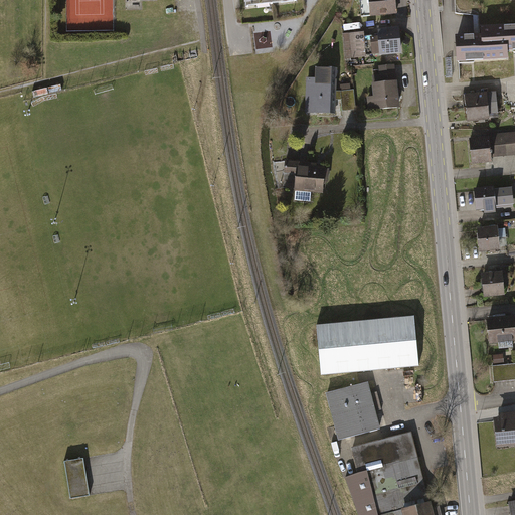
[(359,0),(361,16),(397,12),(395,0),(359,0)]
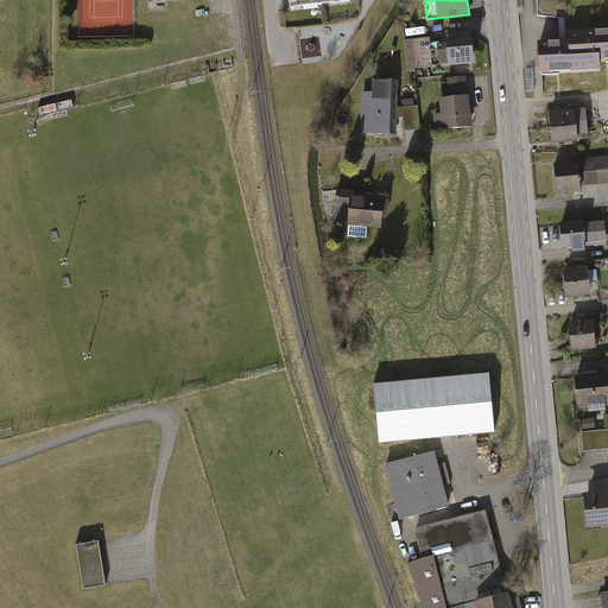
[(457,29),(445,30),(448,49),(438,50),(439,64),(475,61),(472,30),(458,31),(457,29)]
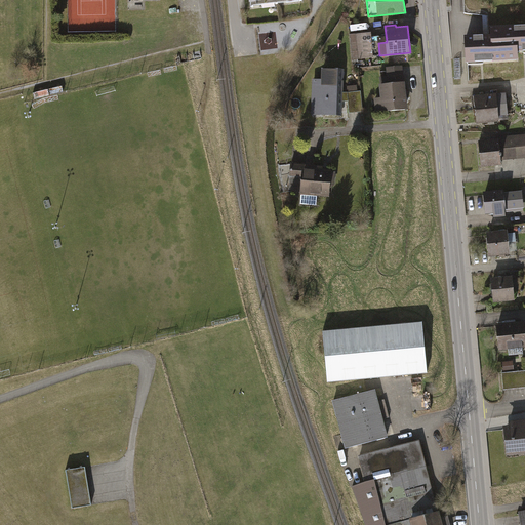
[(524,50),(524,25),(487,27),(488,35),(461,36),(462,63),(516,59),(516,51),(524,50)]
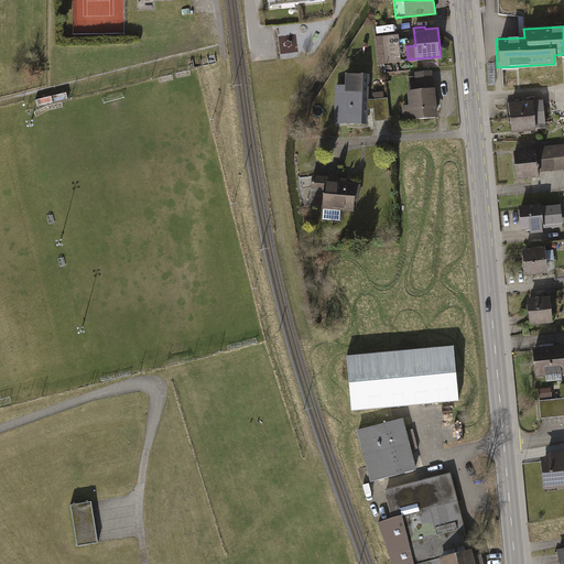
[(399,34),(376,38),(379,64),(402,61),(399,34)]
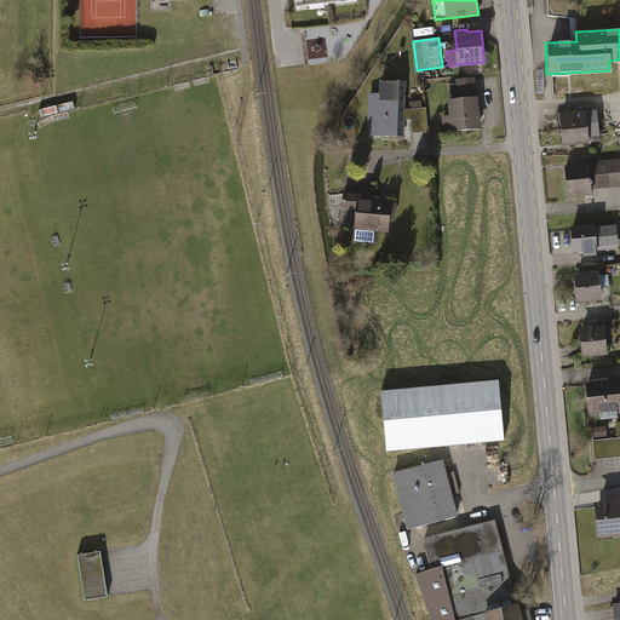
[(405,80),(382,80),(382,93),(369,93),(368,135),(403,136),(405,80)]
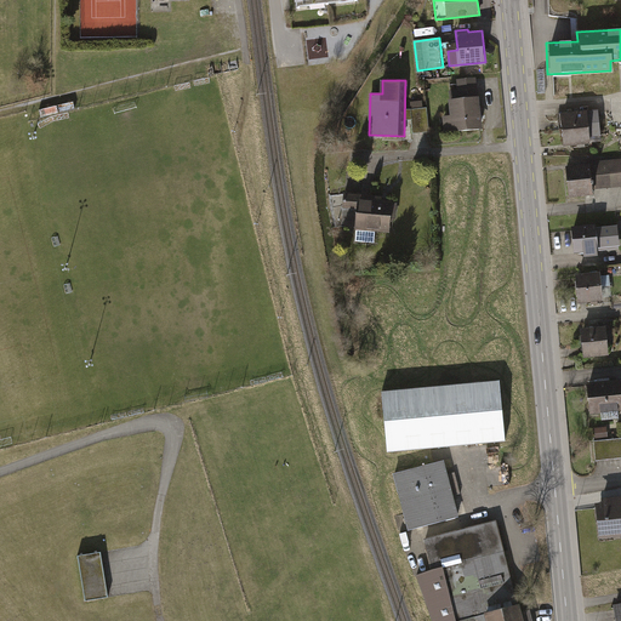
[(451,103),(449,103),(450,118),(443,119),(444,136),(482,132),(476,80),(457,81),(459,92),(450,92),(451,103)]
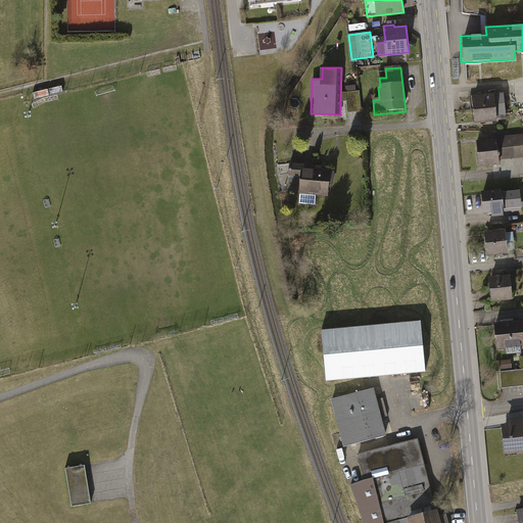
[(503,92),(470,96),(472,124),(495,121),(495,114),(505,113),(503,92)]
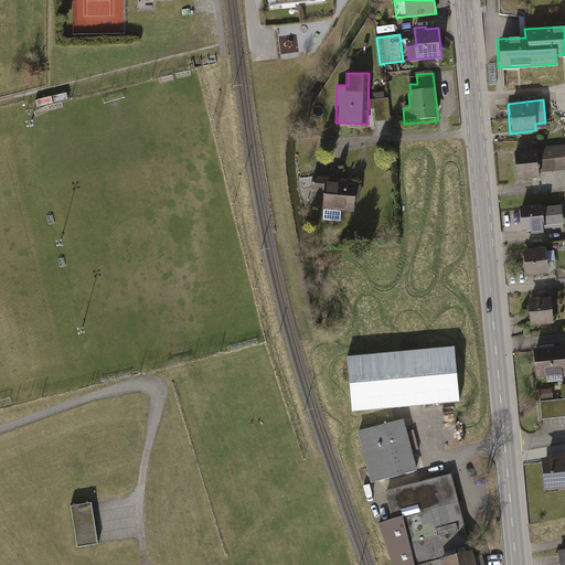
[(564,145),(514,149),(516,179),(539,178),(537,172),(564,170),(564,145)]
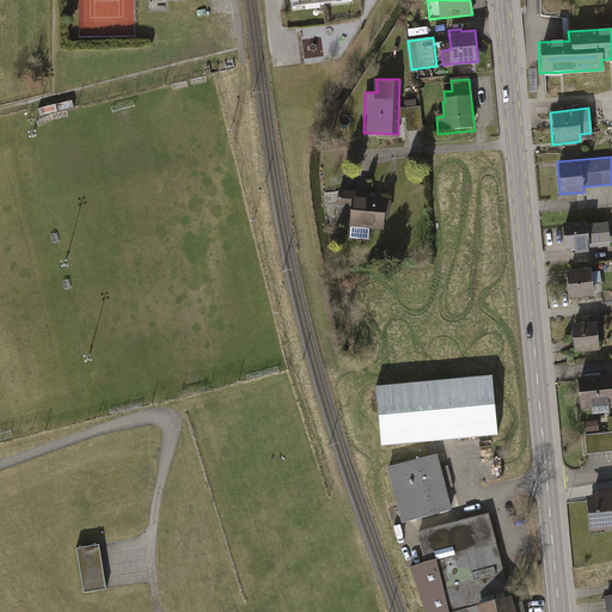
[(377,193),(338,189),(336,207),(352,208),(350,225),(352,225),(369,227),(383,228),(384,215),(390,216),(391,201),(386,200),(386,196),(377,196),(377,193)]
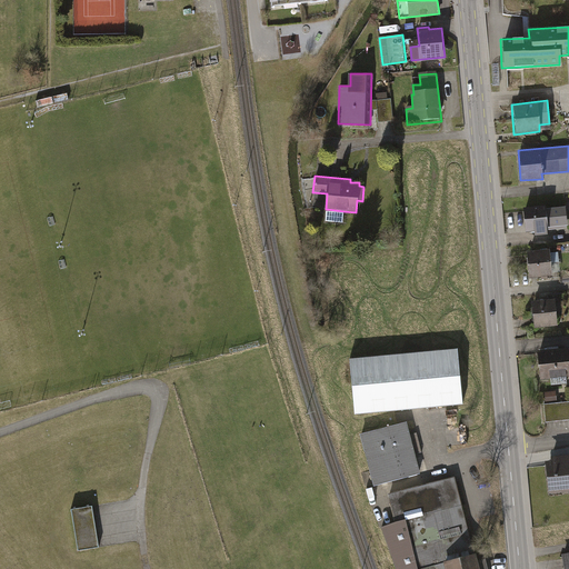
[(543,207),(522,209),(525,232),(532,231),(533,238),(548,236),(547,231),(567,229),(566,207),(545,209),(543,207)]
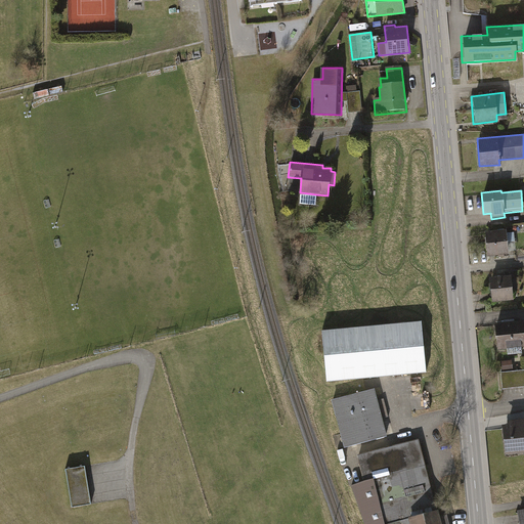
[(316,194),(301,192),(300,204),(315,205),(316,194)]
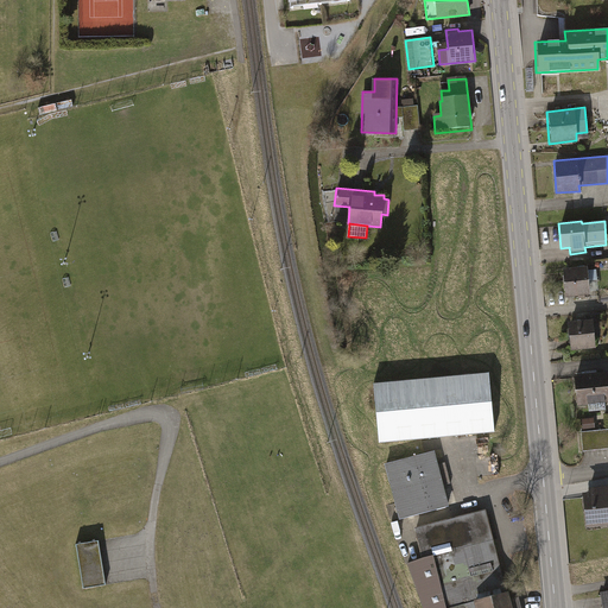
[(587,267),(563,268),(565,297),(588,295),(588,291),(587,280),(597,279),(596,270),(587,271),(587,267)]
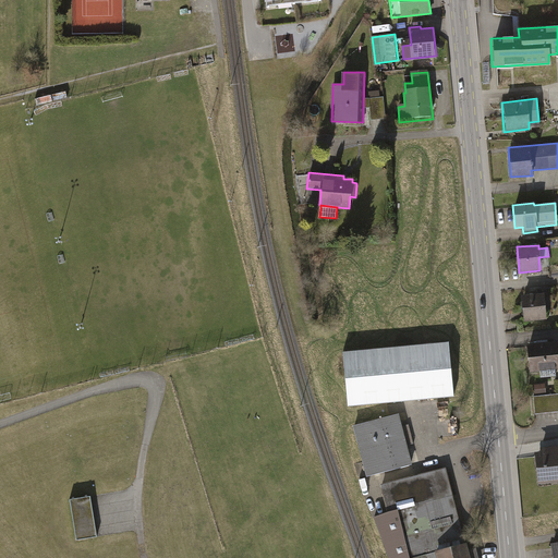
[(549,266),(548,256),(538,257),(540,267),(549,266)]
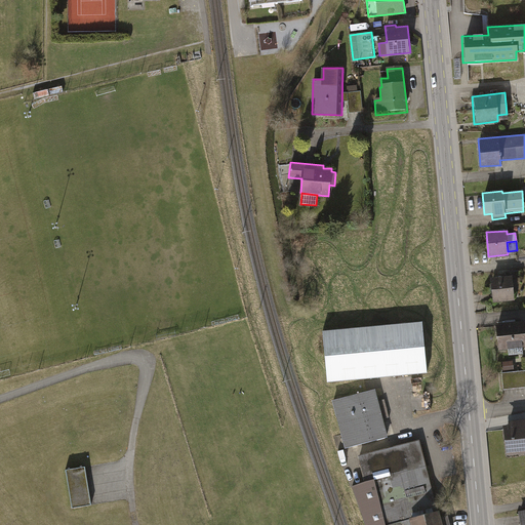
[(511,276),(490,278),(492,304),(513,303),(511,276)]
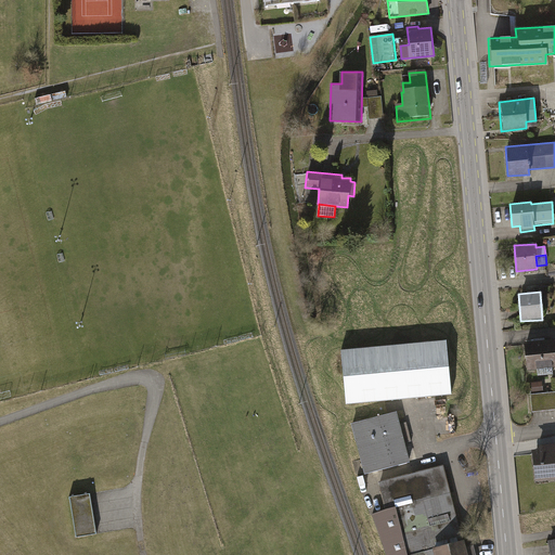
[(447,340),(341,350),(347,403),(451,394),(447,340)]
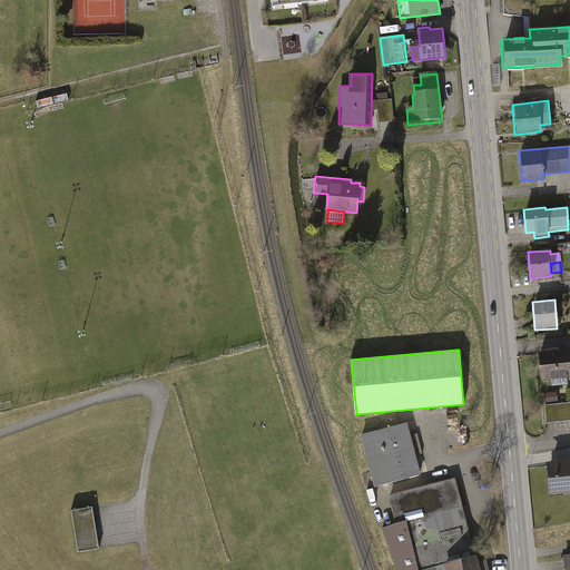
[(569,372),(568,351),(538,353),(540,381),(569,377),(569,372)]
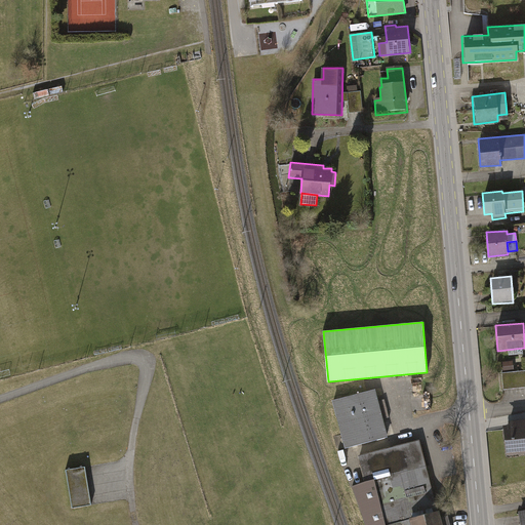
[(513,361),(501,362),(502,371),(514,370),(513,361)]
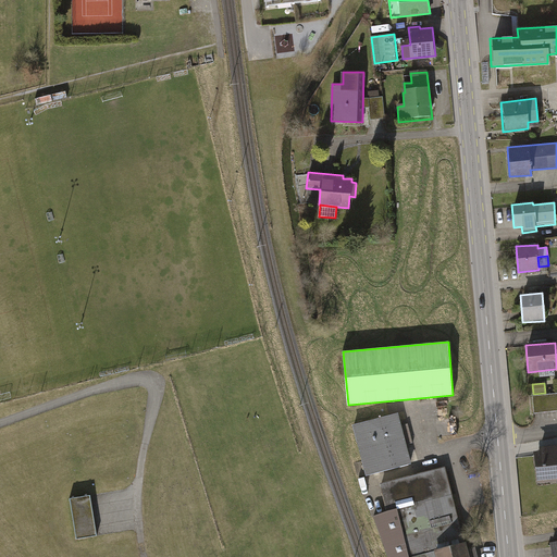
[(556,394),(532,396),(533,413),(556,411),(556,394)]
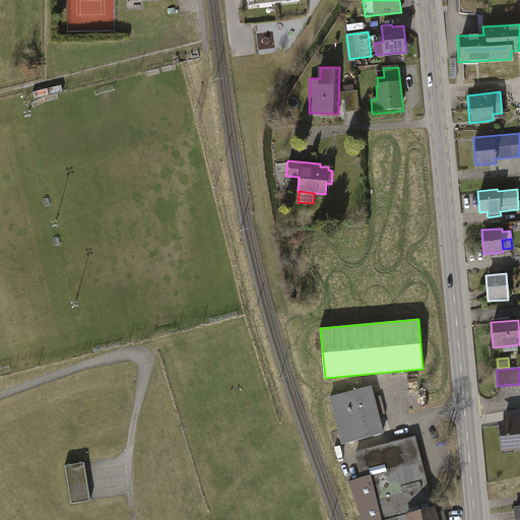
[(406,375),(394,376),(394,388),(406,387),(406,375)]
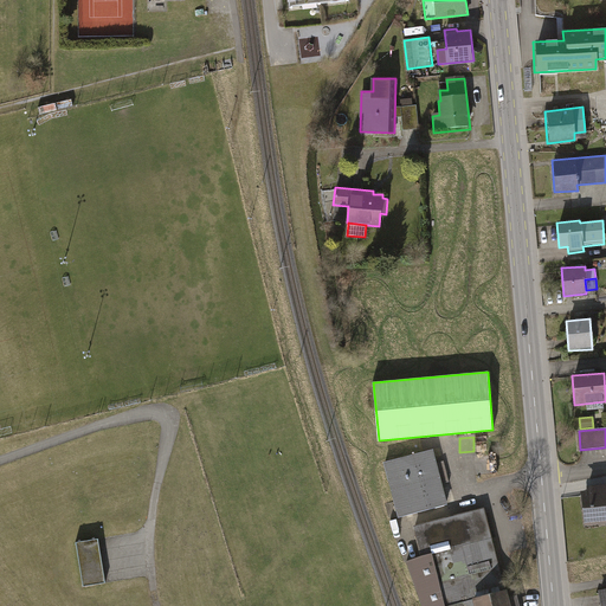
[(403,470),(386,474),(398,517),(447,504),(433,450),(399,458),(403,470)]
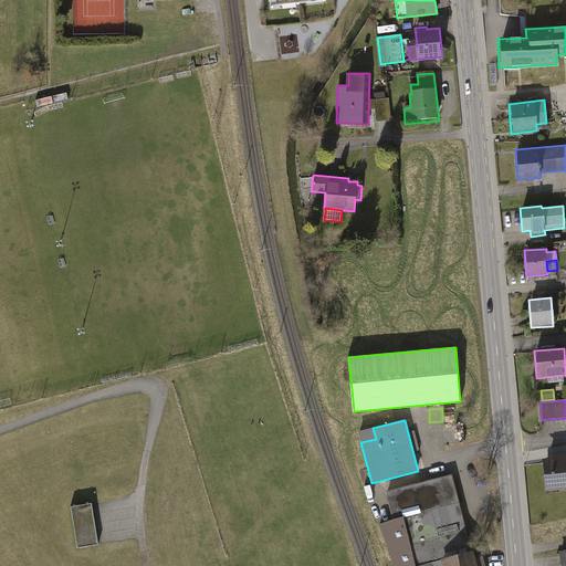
[(463,425),(446,427),(447,435),(463,432),(463,425)]
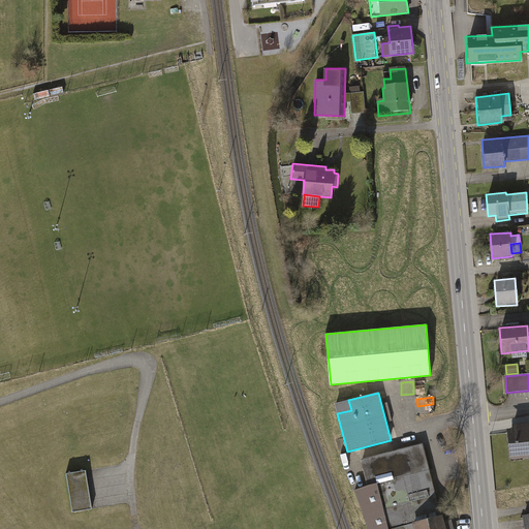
[(351,410),(348,400),(335,404),(337,413),(351,410)]
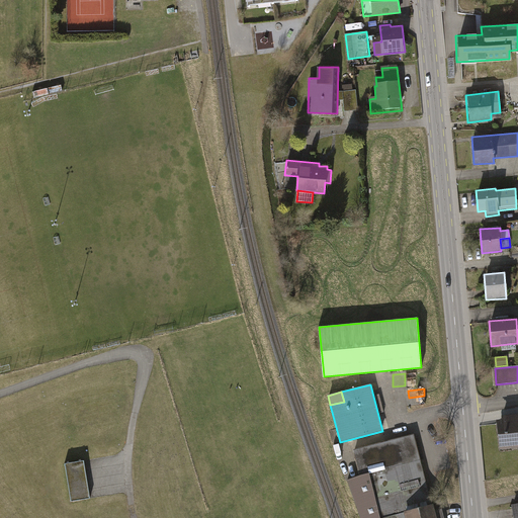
[(425,405),(424,396),(409,398),(407,398),(408,406),(425,405)]
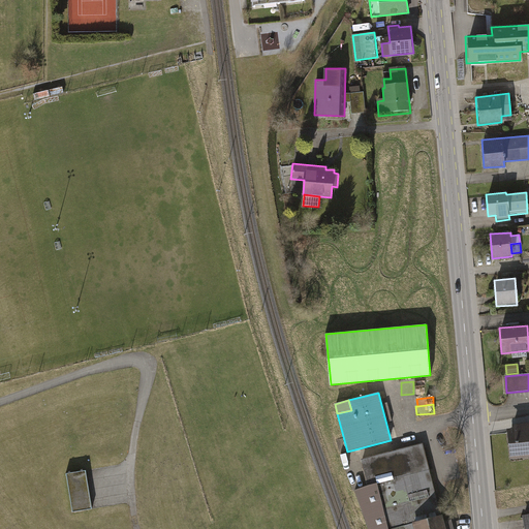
[(514,428),(507,429),(510,459),(528,457),(528,423),(512,425),(514,428)]
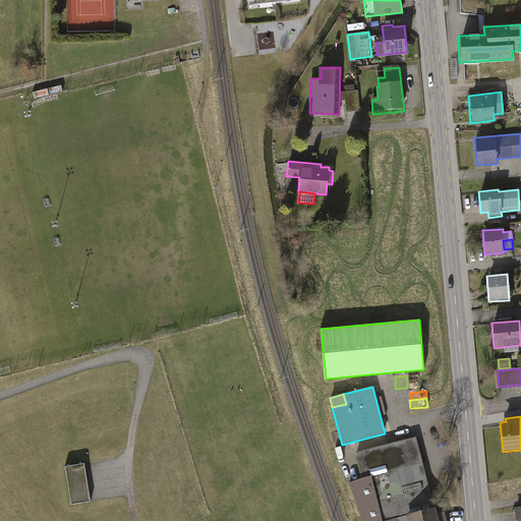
[(286,429),(291,441),(296,439),(291,427),(286,429)]
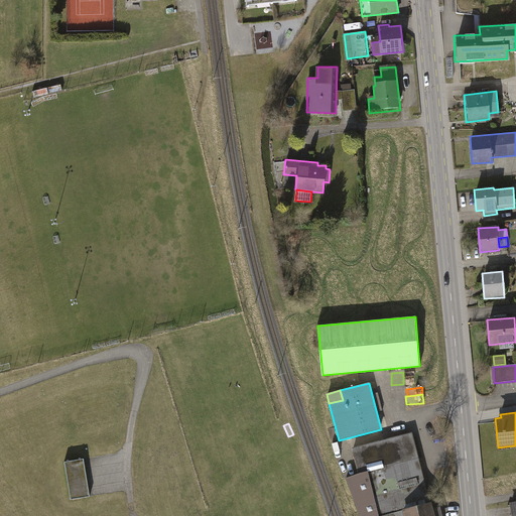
[(412,432),(352,447),(358,473),(347,478),(359,515),(402,515),(401,510),(429,502),(412,432)]
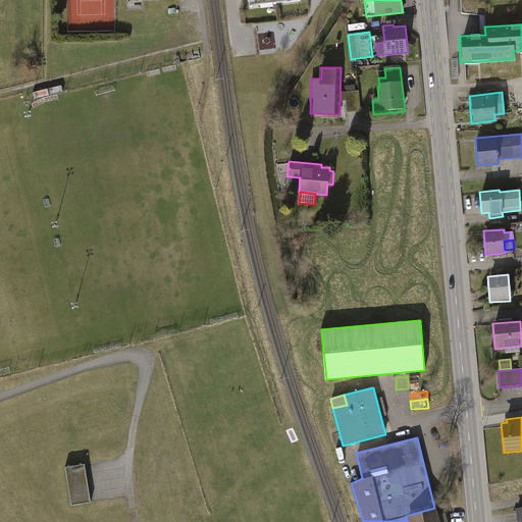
[(94,505),(88,466),(66,469),(72,509),(94,505)]
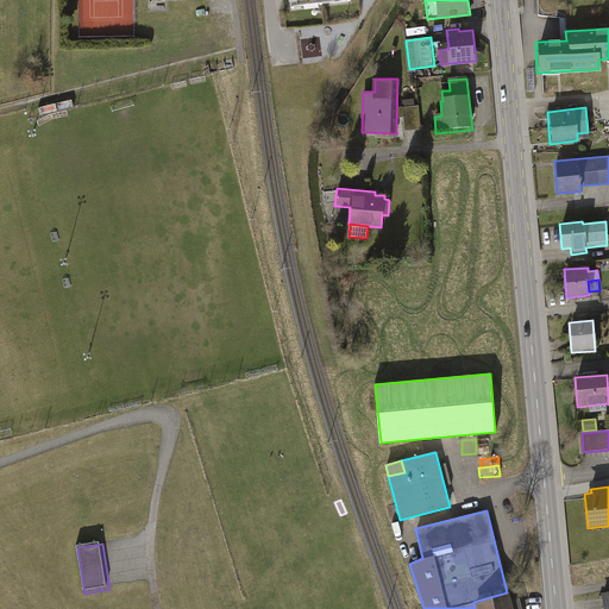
[(509,601),(507,592),(473,602),(475,608),(521,608),(519,598),(509,601)]
